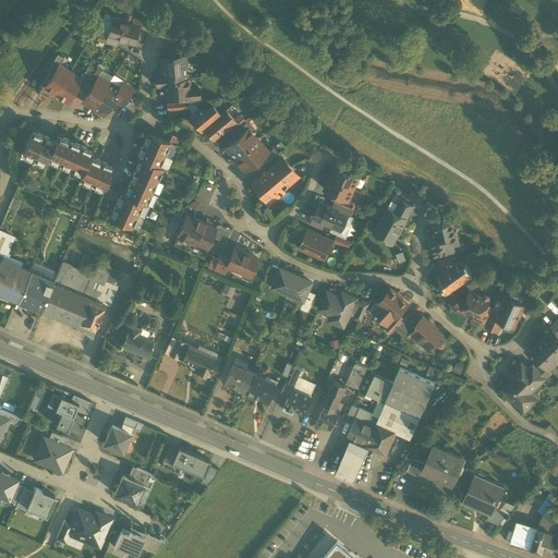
[(118,39),(133,44),(138,26),(113,20),(108,35),(108,36),(118,39)]
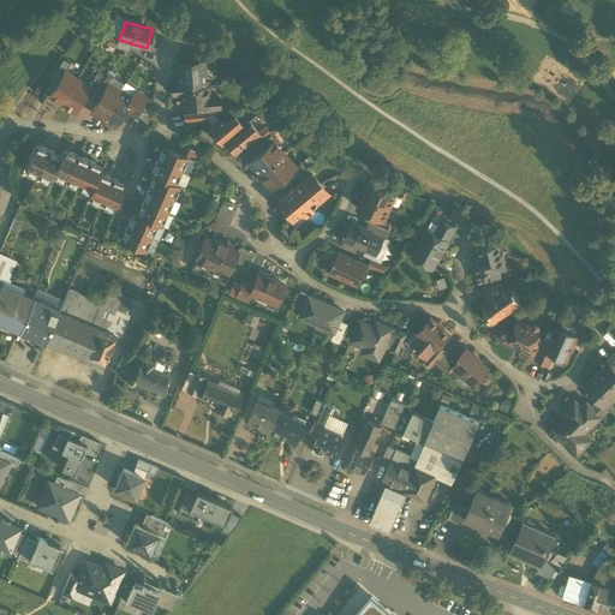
[(121,49),(127,51),(130,43),(119,40),(119,39),(109,36),(107,45),(113,47),(121,49)]
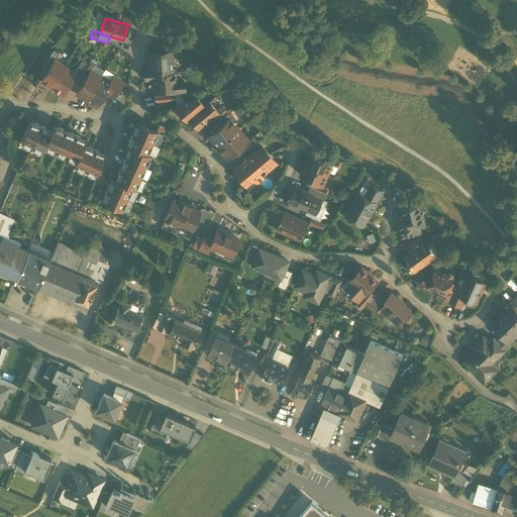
[(43,66),(48,69),(55,60),(55,61),(59,54),(53,50),(43,66)]
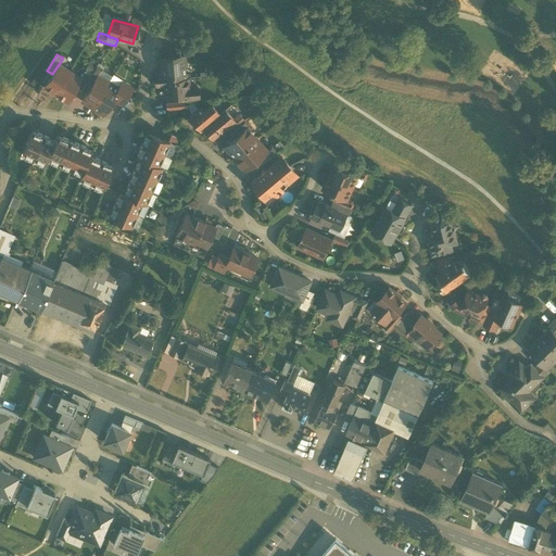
[(154,75),(154,80),(186,78),(185,67),(184,54),(177,54),(160,57),(160,58),(161,58),(162,61),(160,63),(160,67),(162,68),(163,74),(154,75)]
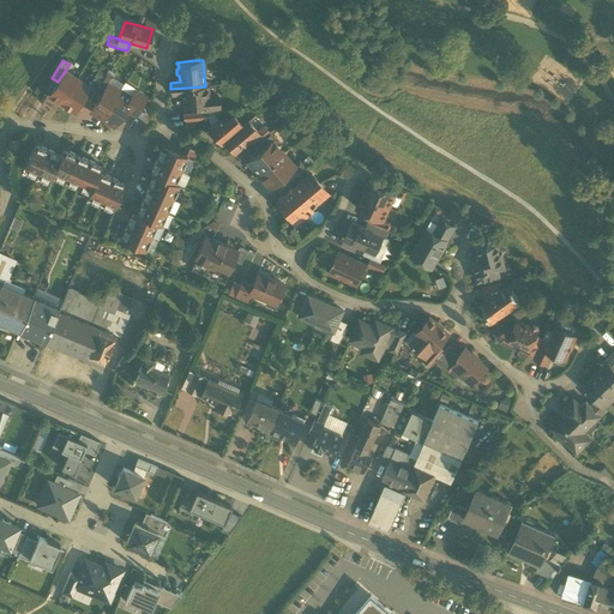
[(48,96),(60,104),(77,79),(65,72),(65,71),(58,82),(48,96)]
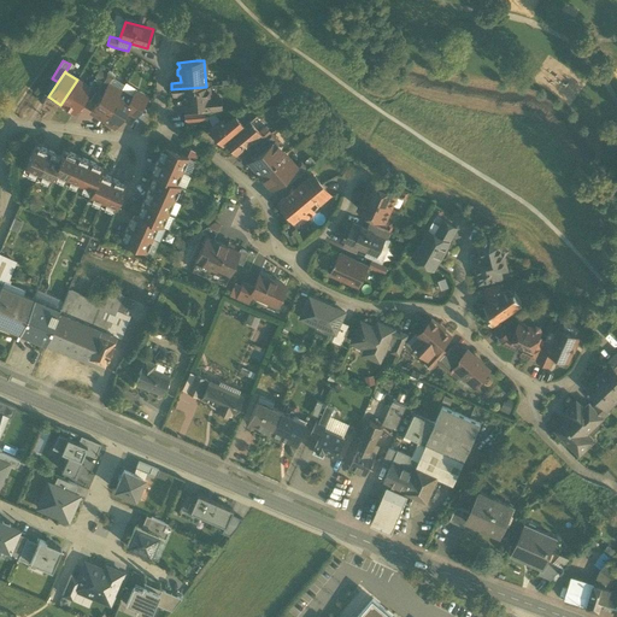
[(106,74),(100,82),(94,78),(88,87),(89,87),(83,97),(89,101),(95,92),(101,95),(107,84),(109,84),(113,77),(106,74)]
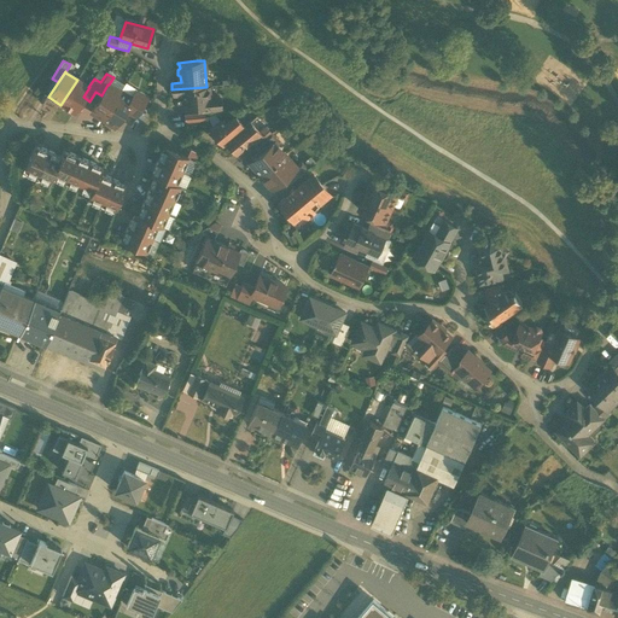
[(88,87),(77,80),(60,105),(74,112),(83,97),(89,87),(88,87)]
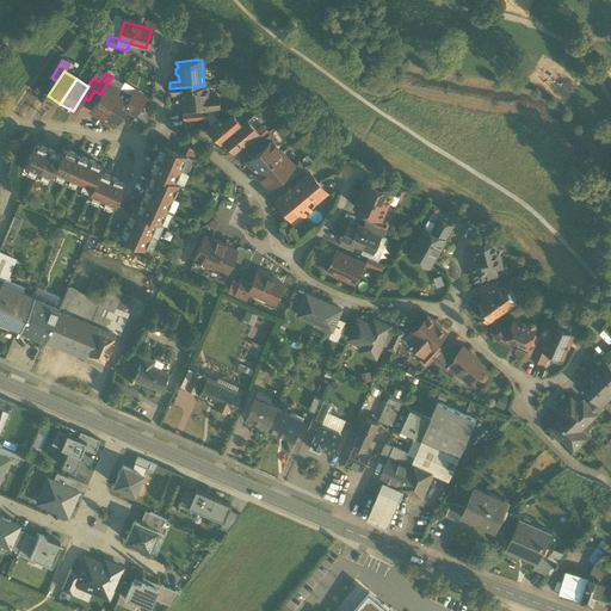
[(90,111),(102,118),(118,91),(107,84),(106,84),(100,94),(90,111)]
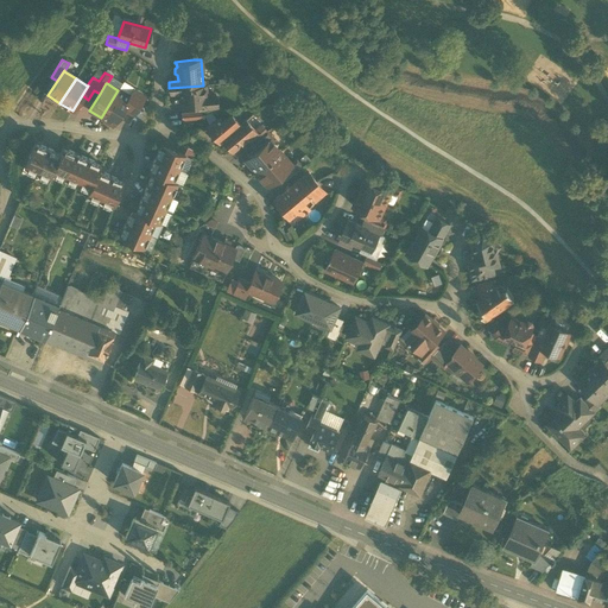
[(206,86),(203,86),(169,88),(170,93),(171,94),(179,94),(181,103),(183,106),(196,105),(216,102),(216,95),(213,93),(206,94),(206,86)]
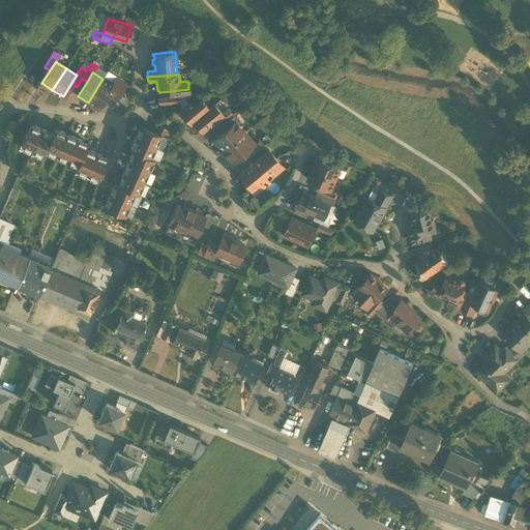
[(104,78),(102,79),(88,102),(98,109),(105,98),(107,95),(114,84),(113,84),(104,78)]
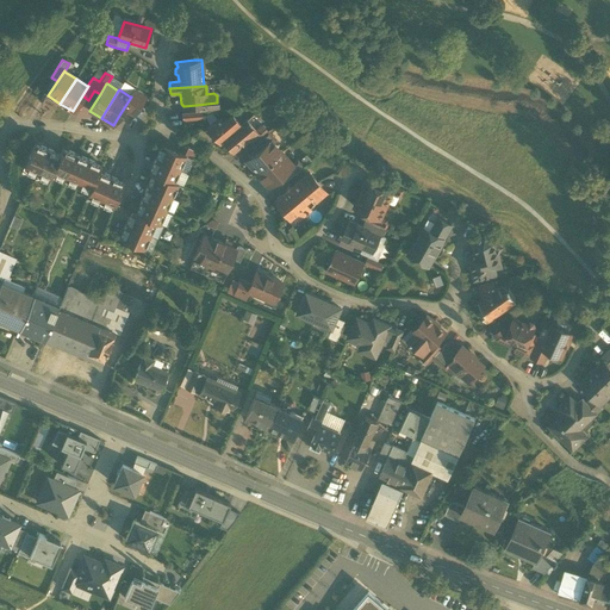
[(126,112),(134,116),(144,98),(134,91),(130,97),(131,97),(123,110),(126,112)]
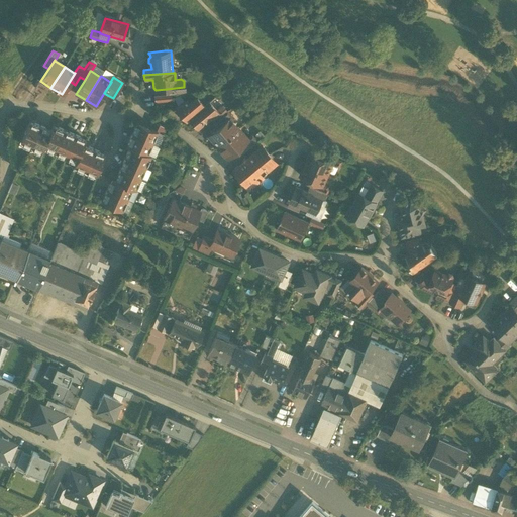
[(172,101),(171,94),(168,95),(153,96),(154,102),(172,101)]
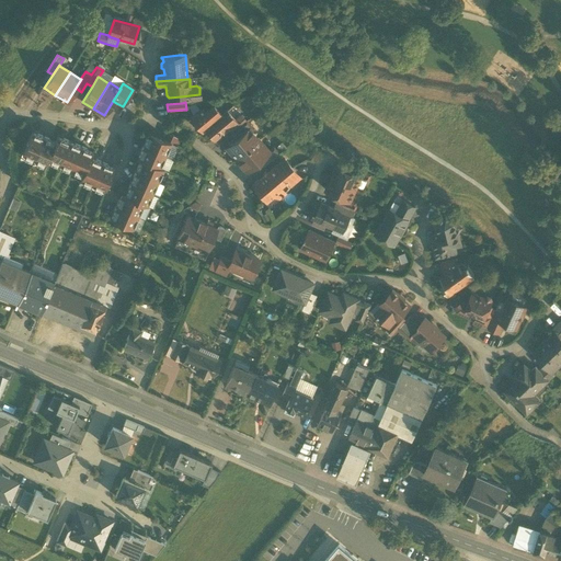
[(202,132),(204,129),(221,115),(214,105),(206,112),(203,109),(190,119),(194,125),(195,124),(202,132)]
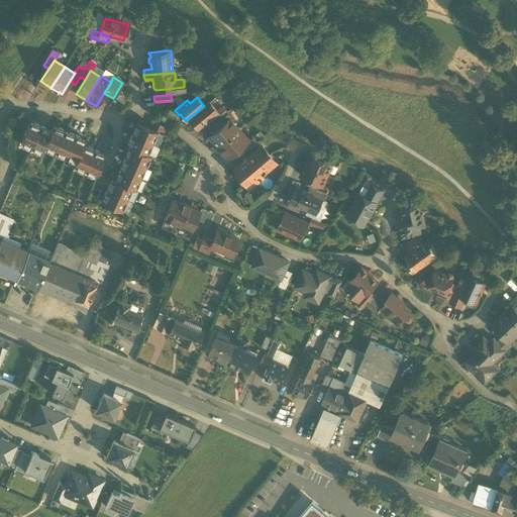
[(209,102),(204,106),(188,119),(189,120),(189,123),(192,124),(197,129),(209,119),(217,112),(217,111),(209,102)]
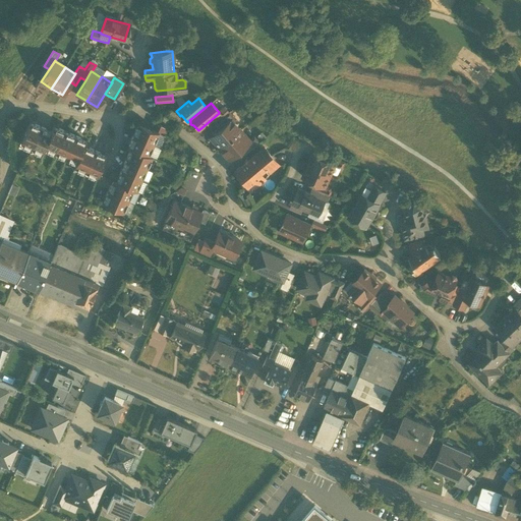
[(211,120),(215,124),(229,112),(224,107),(219,112),(219,113),(211,120)]
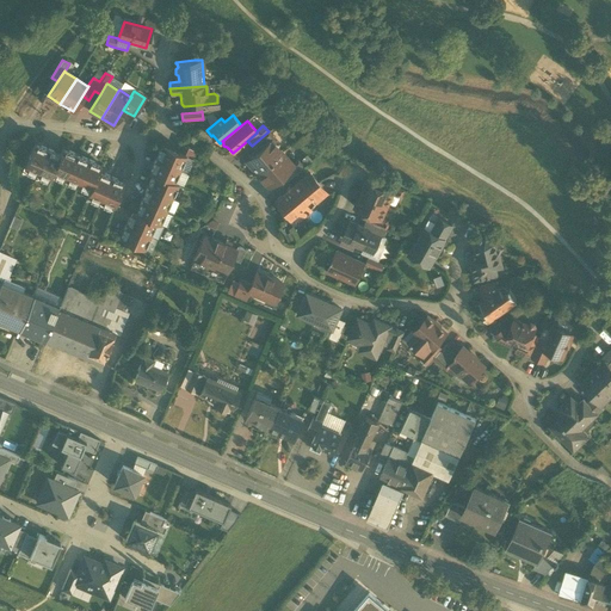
[(275,139),(269,131),(252,146),(258,153),(272,140),(272,141),(275,139)]
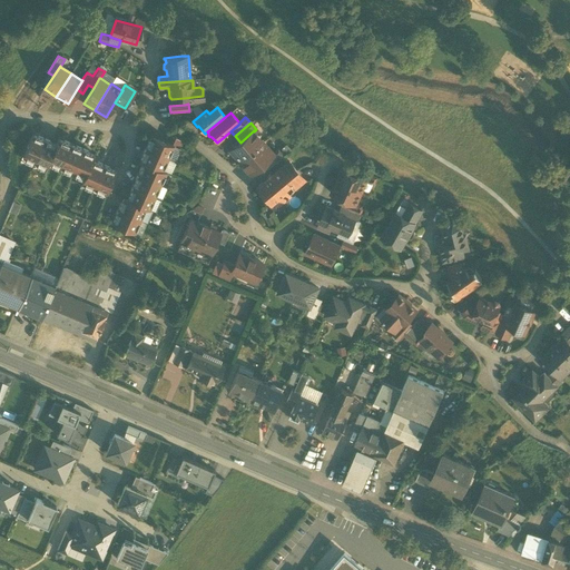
[(229,150),(239,163),(264,143),(254,131),(254,130),(241,143),(229,150)]
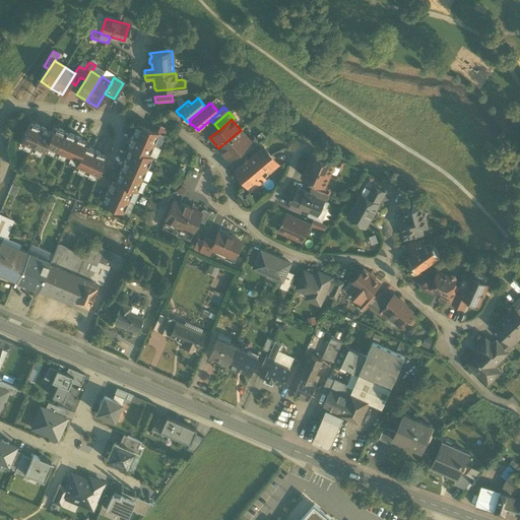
[(20,142),(31,147),(41,127),(35,124),(29,122),(28,124),(20,142)]
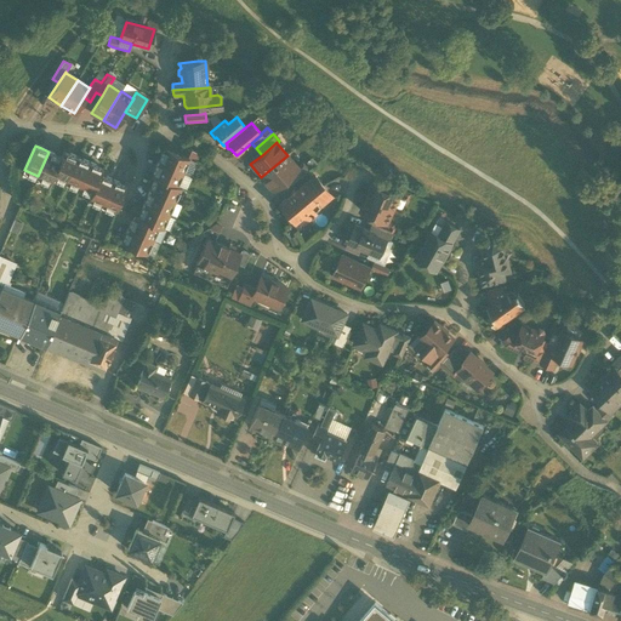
[(189,158),(200,163),(203,157),(193,149),(184,146),(181,153),(189,158)]
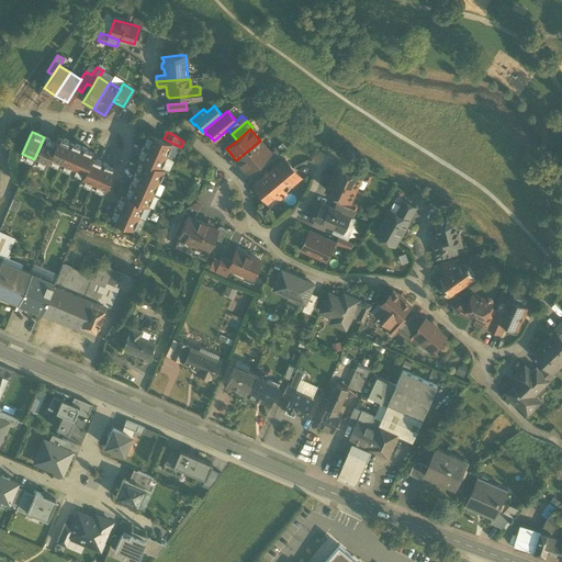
[(147,137),(144,145),(166,155),(171,143),(164,138),(152,134),(149,133),(147,137)]
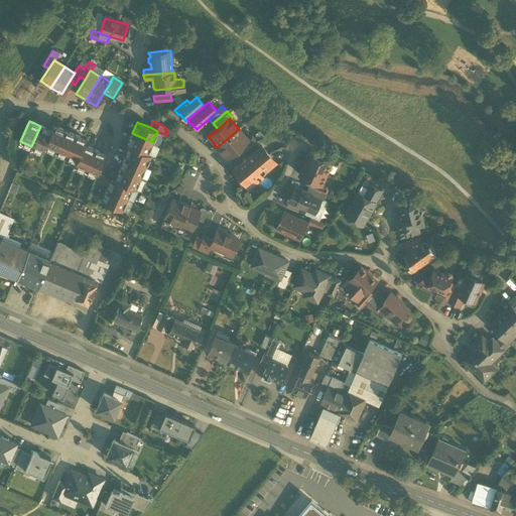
[(44,146),(55,150),(63,130),(57,127),(52,125),(52,127),(50,131),(44,146)]
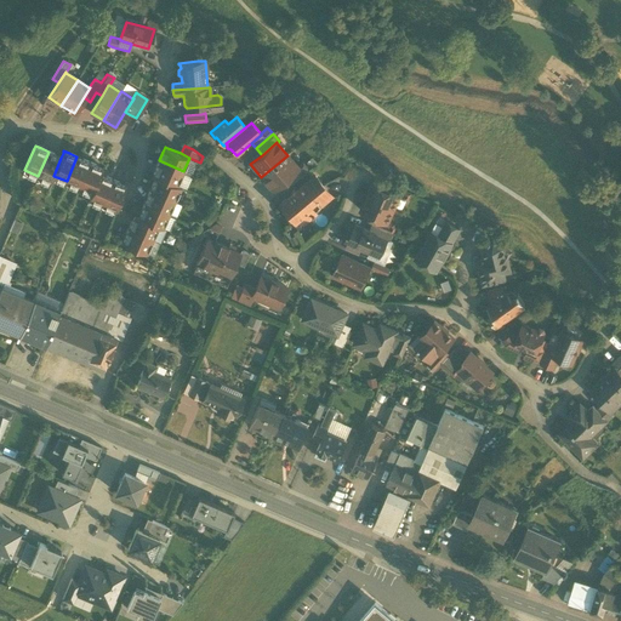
[(51,182),(53,176),(61,158),(56,155),(49,152),(38,176),(51,182)]
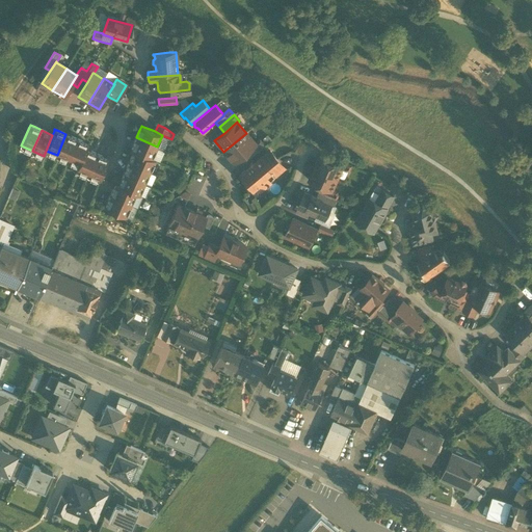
[(255,143),(246,133),(223,152),(234,163),(246,152),(256,143),(255,143)]
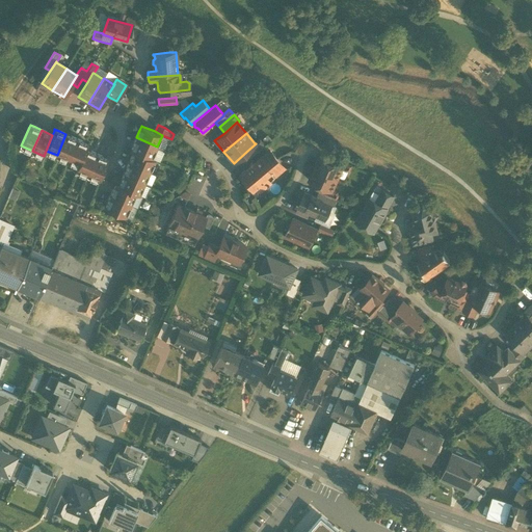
[(57,155),(68,160),(77,139),(71,136),(65,134),(57,155)]
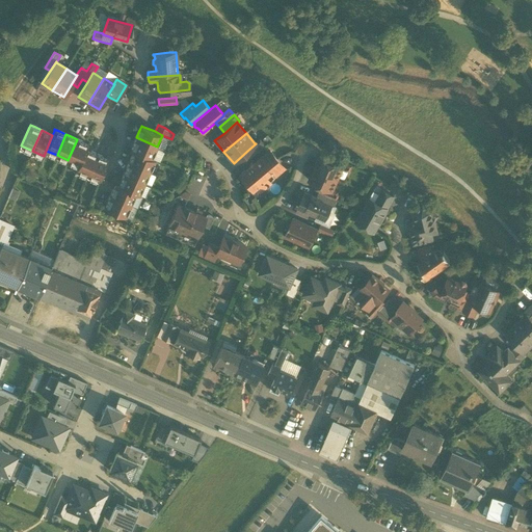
[(133,150),(134,151),(152,158),(157,147),(136,137),(133,144),(131,149),(133,150)]
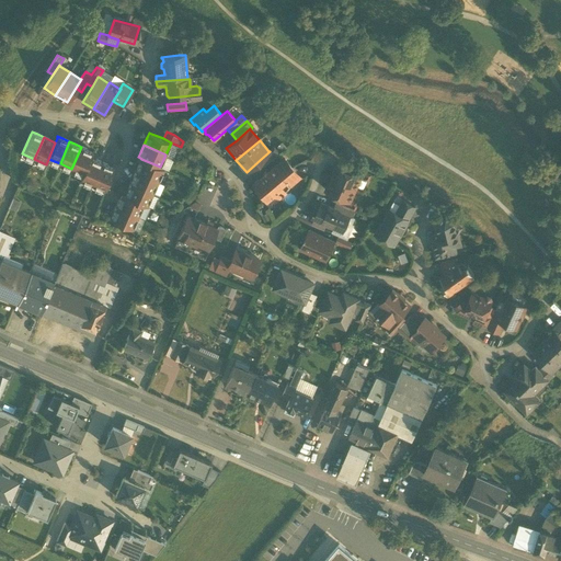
[(71,169),(83,173),(91,158),(92,153),(93,152),(88,149),(81,147),(71,169)]
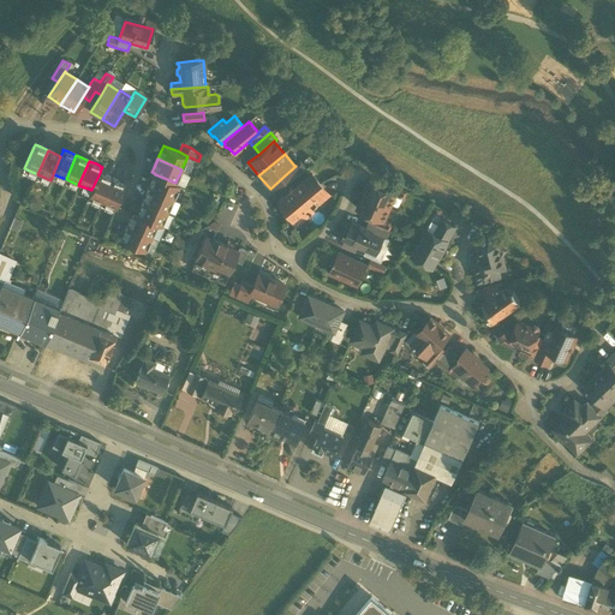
[(285,175),(290,183),(306,168),(300,161),(294,166),(296,166),(285,175)]
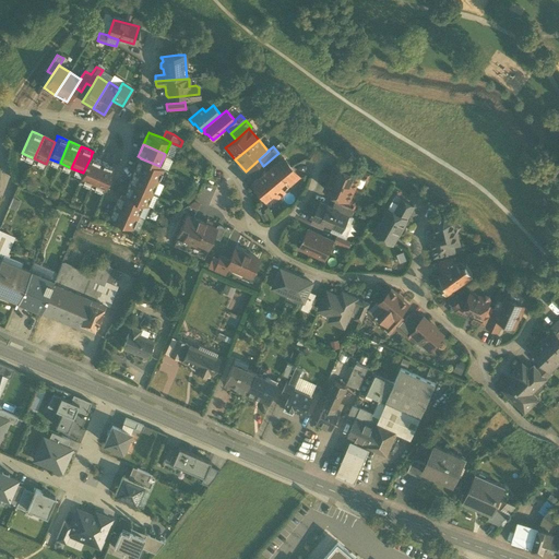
[(80,179),(92,183),(102,162),(95,158),(91,157),(83,173),(83,174),(82,173),(80,179)]
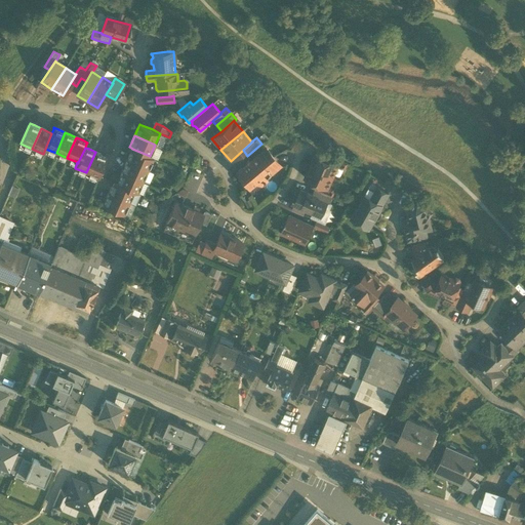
[(236,173),(249,189),(256,184),(261,186),(268,179),(267,178),(281,165),(273,156),(267,148),(260,153),(236,173)]
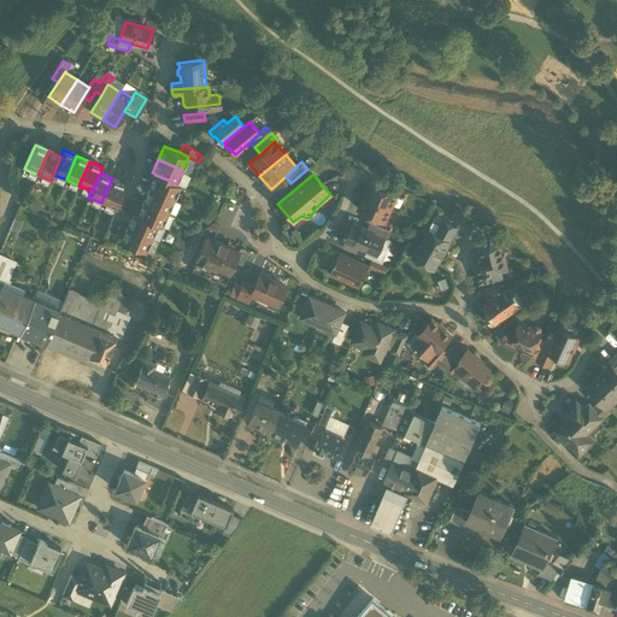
[(153,180),(150,188),(174,199),(180,186),(176,183),(156,175),(153,180)]
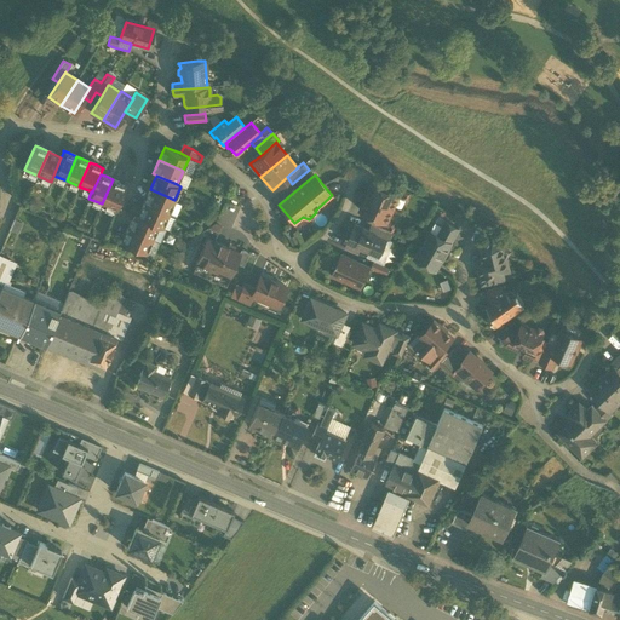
[(120,183),(113,179),(102,204),(115,210),(125,188),(126,185),(120,183)]
